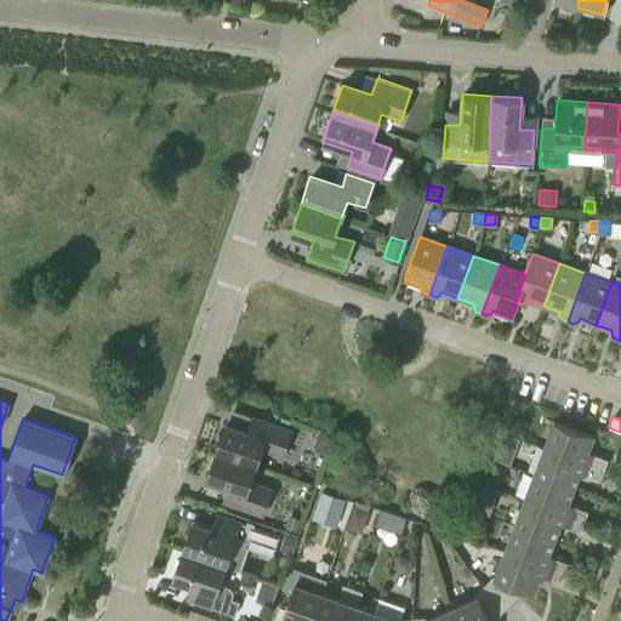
[(281,456),(290,431),(257,420),(252,433),(224,423),(215,450),(255,463),(260,449),(281,456)]
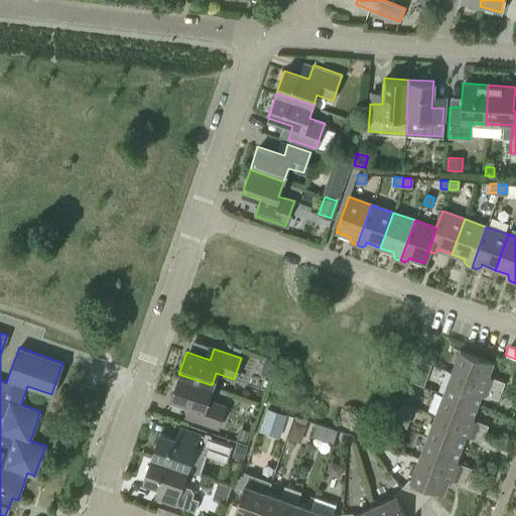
[(500,390),(503,382),(486,376),(492,362),(459,350),(450,372),(500,390)]
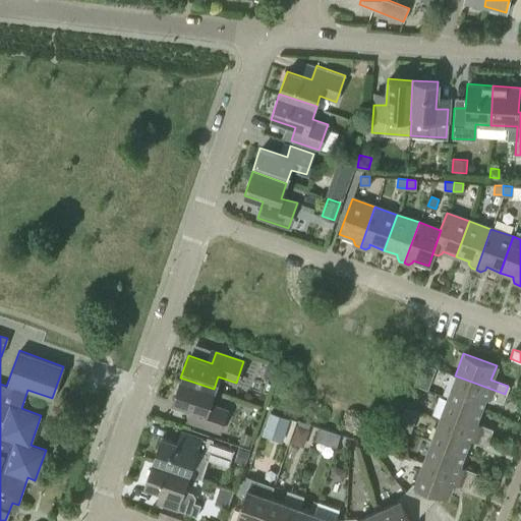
[(267,369),(276,373),(278,365),(269,362),(267,369)]
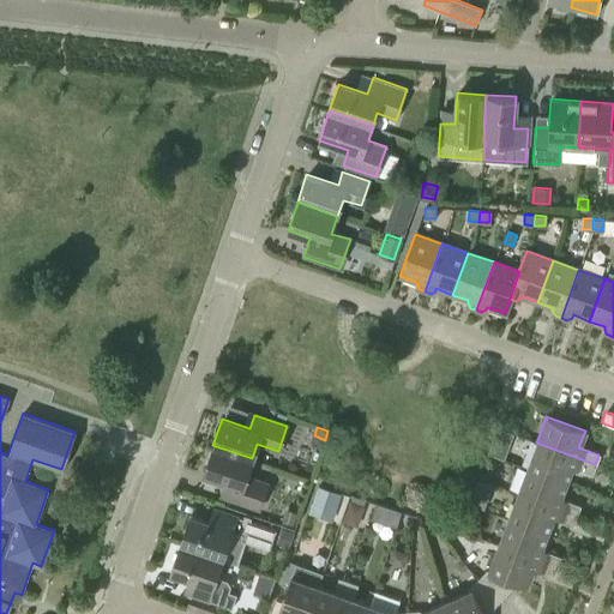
[(497,428),(487,453),(504,459),(513,434),(497,428)]
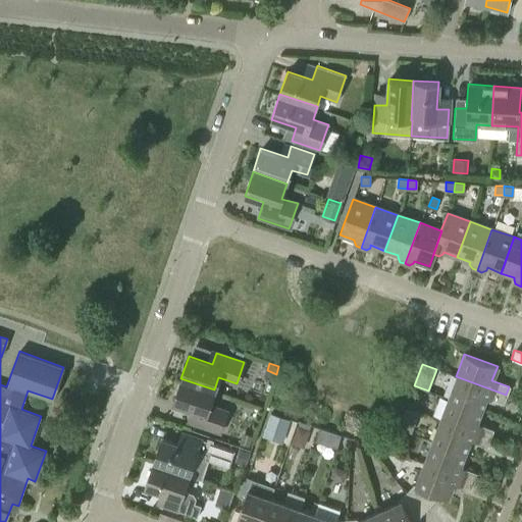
[(503,404),(506,395),(456,376),(448,398),(480,411),(485,397),(503,404)]
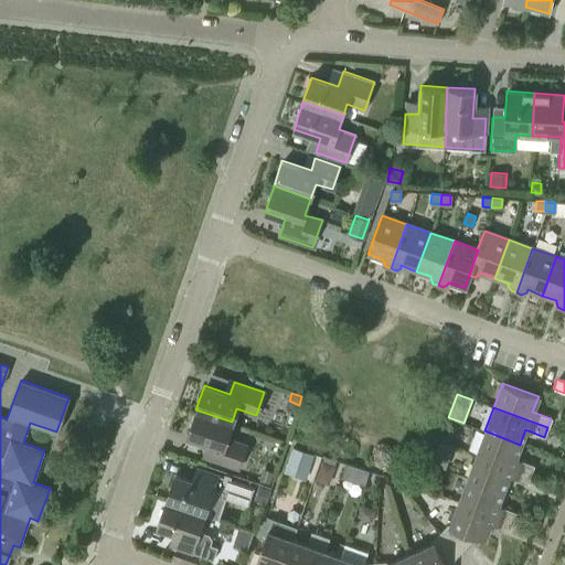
[(237,468),(246,445),(226,438),(232,422),(195,409),(187,436),(212,445),(208,458),(237,468)]
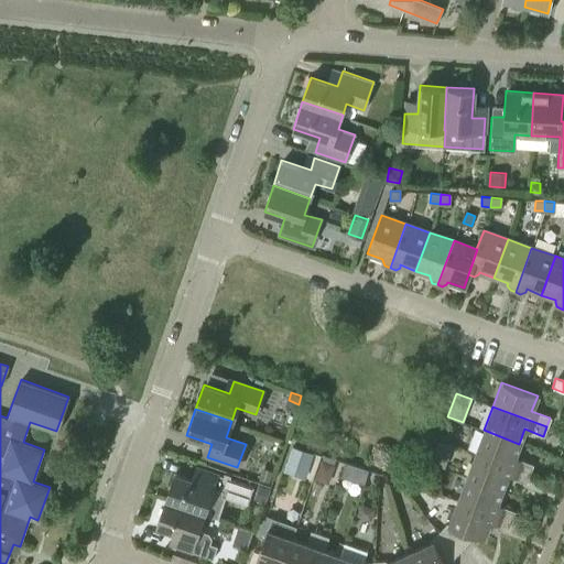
[(529,474),(532,465),(513,458),(519,444),(484,430),(475,454),(529,474)]
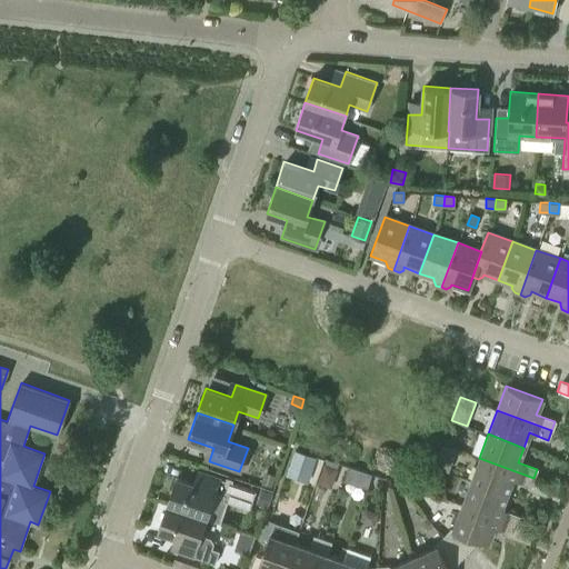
[(445,438),(442,443),(451,447),(453,441),(445,438)]
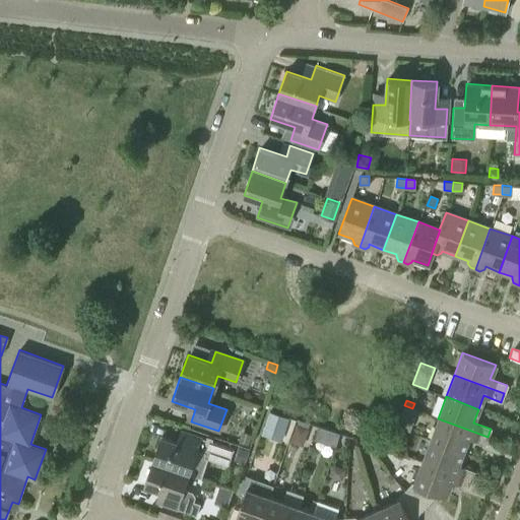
[(283,434),(288,418),(270,412),(265,427),(283,434)]
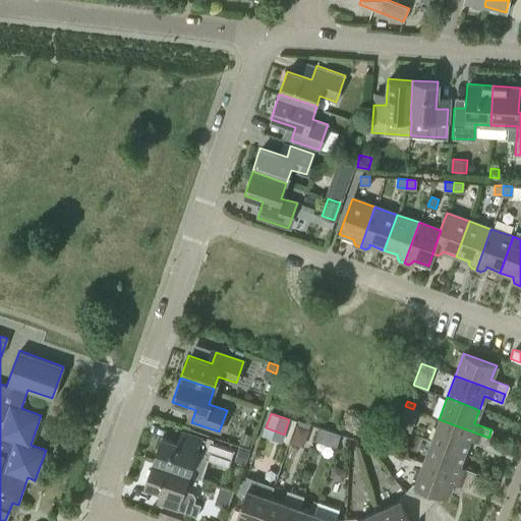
[(401,416),(397,427),(411,433),(415,421),(401,416)]
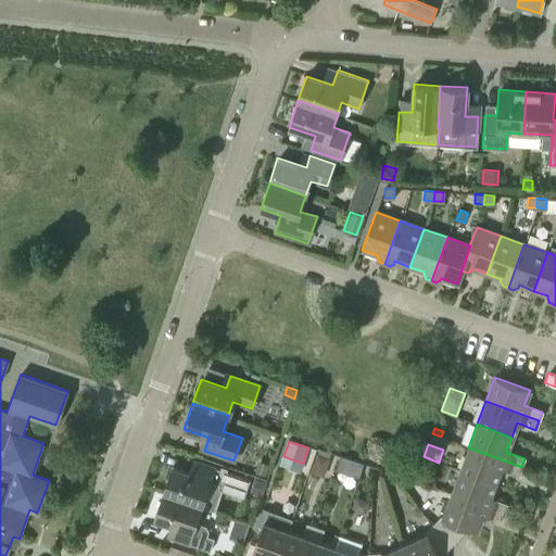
[(519,472),(521,467),(468,447),(459,470),(494,483),(498,469),(518,476),(519,472)]
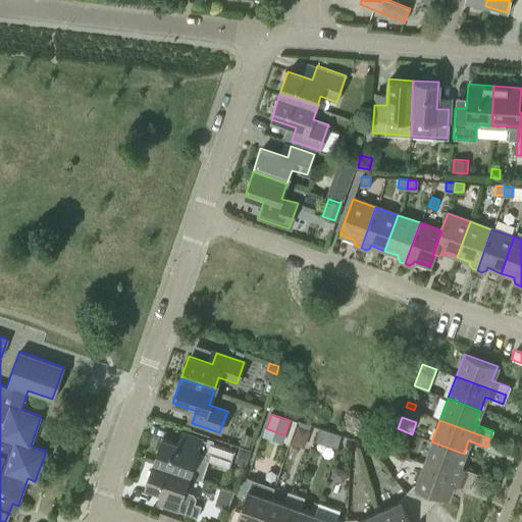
[(309,429),(297,425),(291,442),(299,446),(304,442),(309,429)]
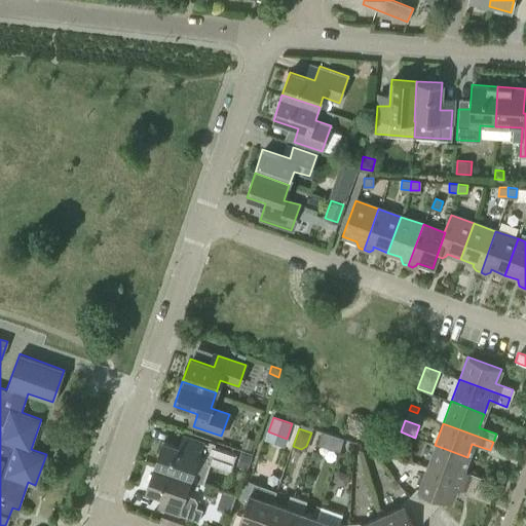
[(341,445),(344,436),(326,429),(323,438),(341,445)]
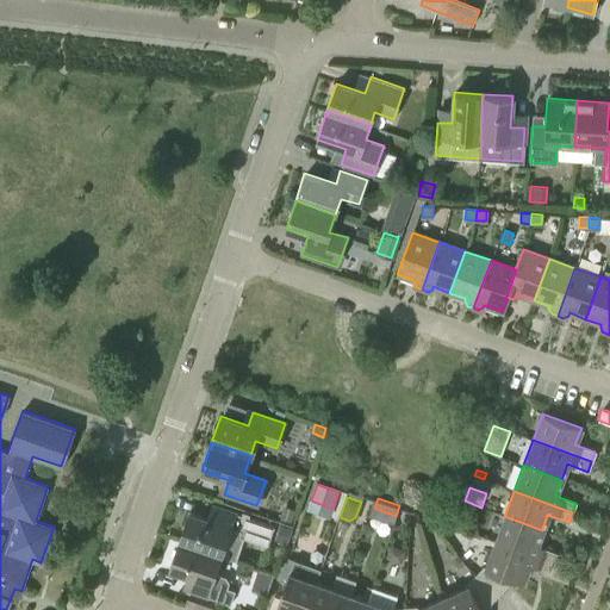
[(284,505),(280,516),(290,518),(293,509),(284,505)]
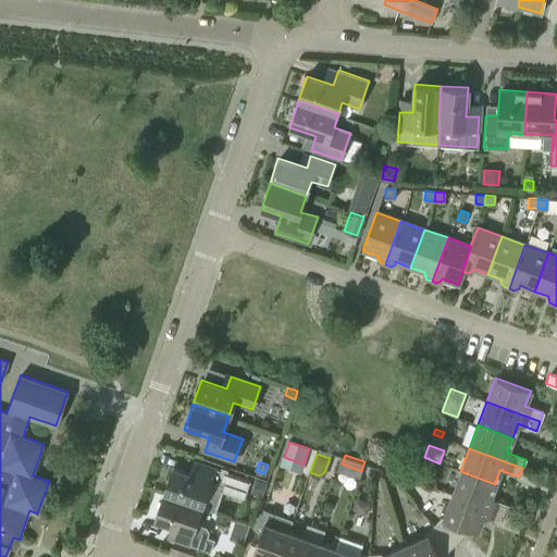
[(171,468),(162,491),(202,505),(202,506),(202,507),(215,511),(223,491),(244,498),(246,497),(251,481),(229,473),(230,469),(222,467),(221,471),(202,465),(198,477),(171,468)]
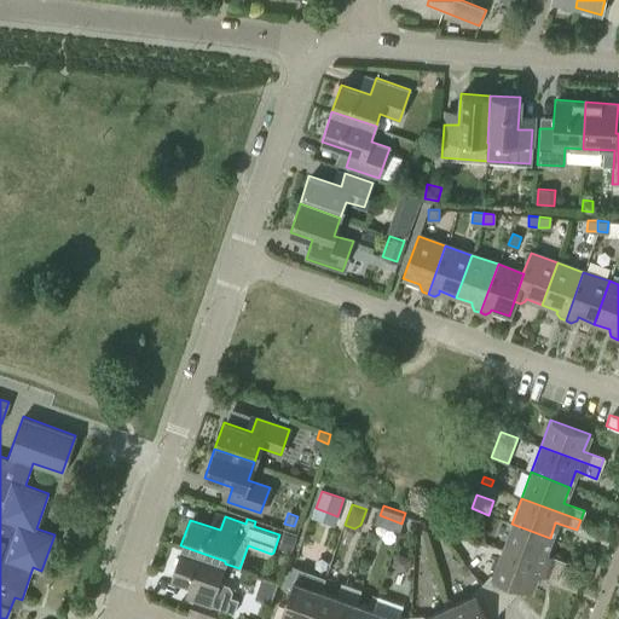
[(580,520),(578,526),(590,531),(593,524),(580,520)]
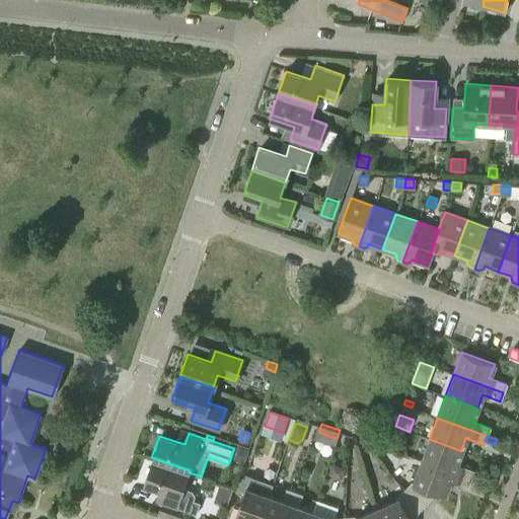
[(470,479),(473,471),(456,464),(461,451),(429,439),(421,460),(470,479)]
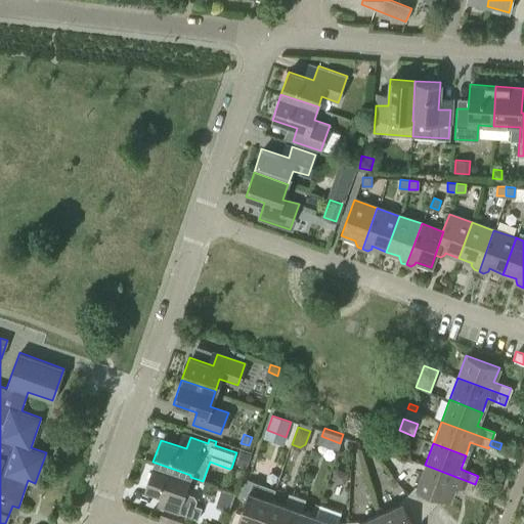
[(236,464),(245,467),(245,466),(250,452),(242,449),(236,464)]
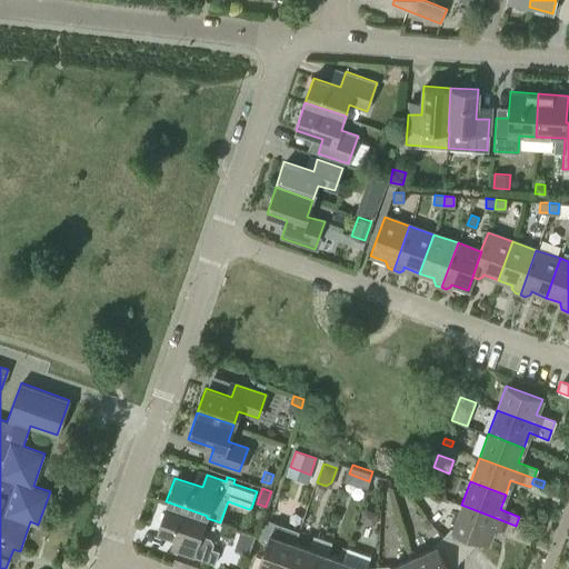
[(213,563),(218,550),(212,548),(215,542),(211,537),(201,533),(207,517),(207,516),(166,501),(157,529),(185,539),(180,551),(213,563)]
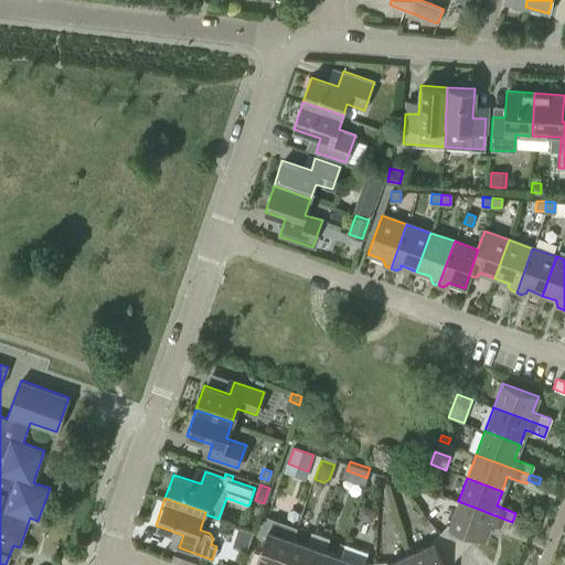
[(509,532),(512,522),(458,501),(449,525),(447,524),(439,533),(459,552),(470,541),(472,535),(484,540),(489,524),(509,532)]
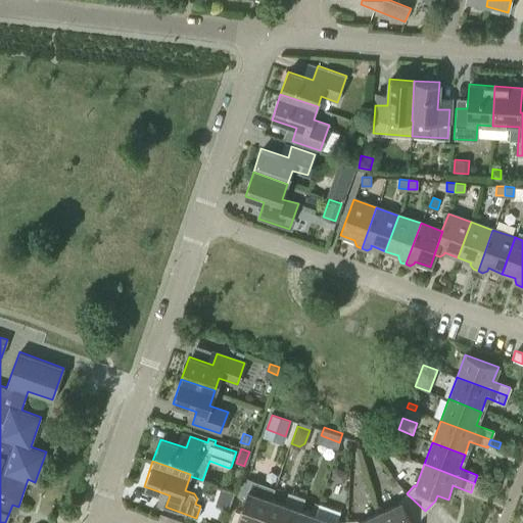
[(260,522),(270,498),(274,487),(252,480),(248,492),(247,491),(235,522),(260,522)]
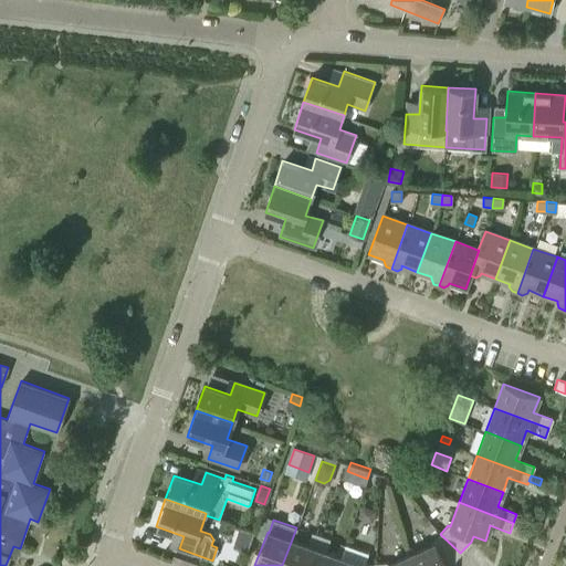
[(310,565),(321,536),(312,533),(307,545),(292,540),(282,565),(310,565)]
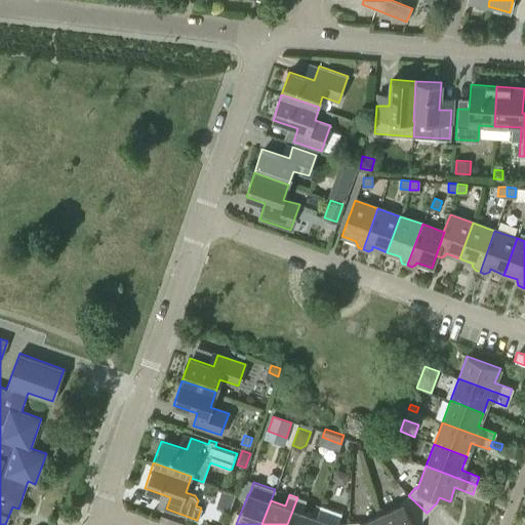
[(385,524),(412,524),(416,523),(427,513),(408,495),(401,502),(402,505),(380,514),(385,524)]
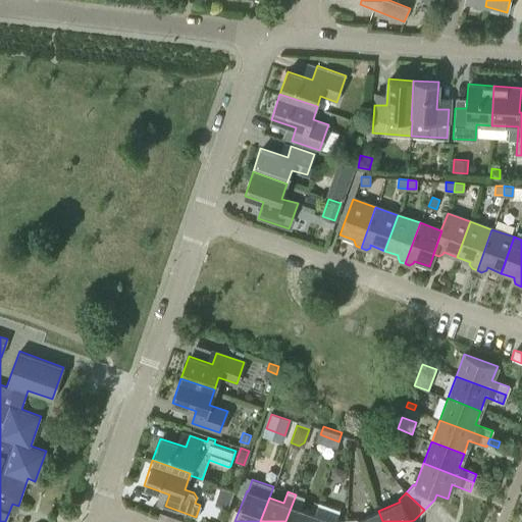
[(309,521),(313,513),(300,509),(304,498),(296,494),(285,521),(309,521)]
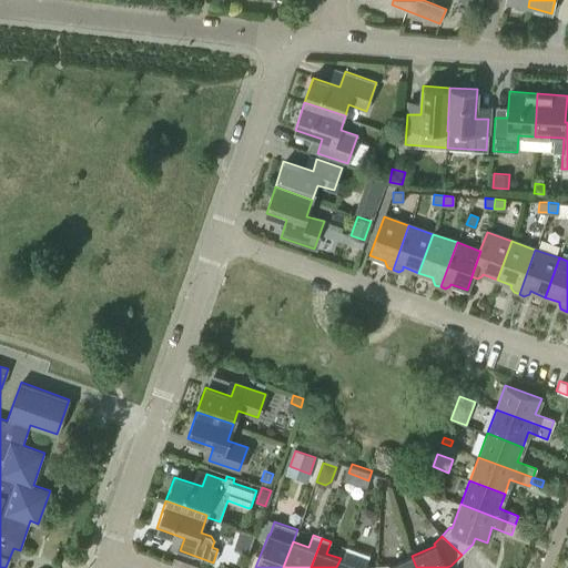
[(366,566),(369,554),(347,546),(342,559),(341,558),(336,567),(376,567),(377,565),(366,566)]
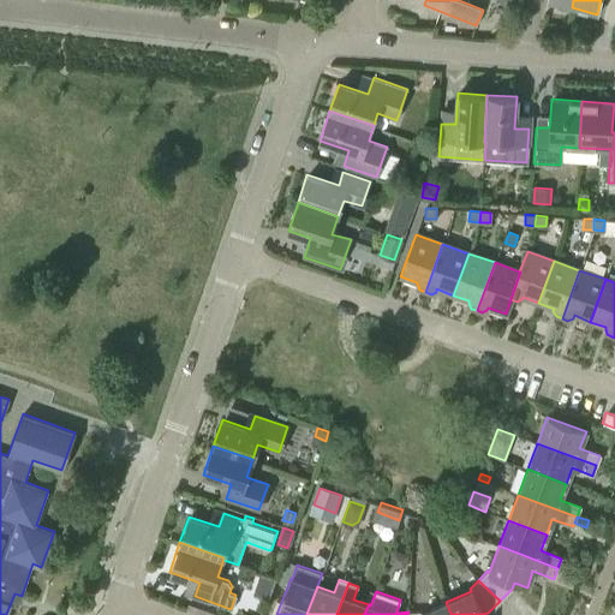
[(201,614),(210,614),(212,610),(189,602),(186,609),(201,614)]
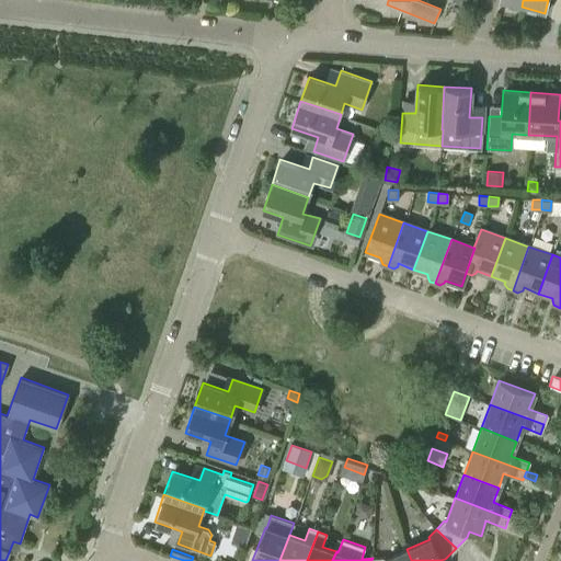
[(411,560),(407,549),(384,559),(382,558),(373,558),(371,560),(411,560)]
